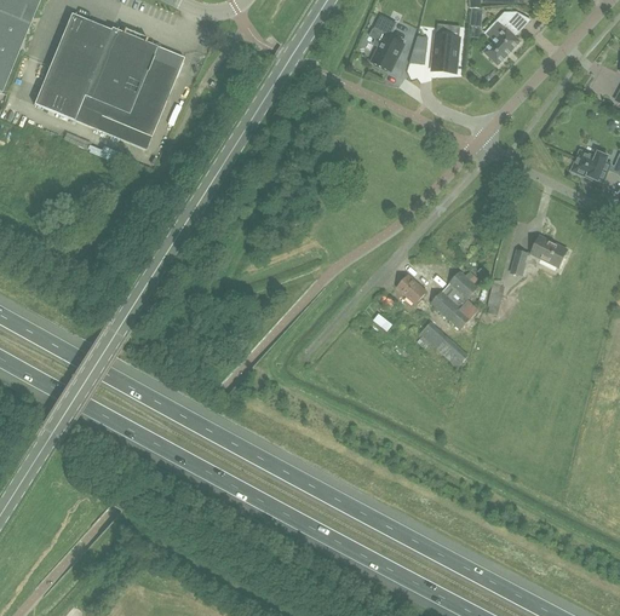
[(0,0),(0,88),(1,90),(39,0),(0,0)]
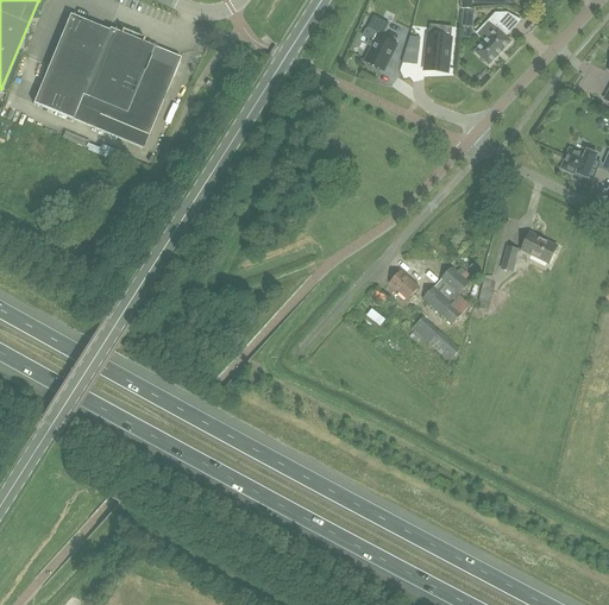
[(463,6),(462,23),(472,24),(475,7),(463,6)]
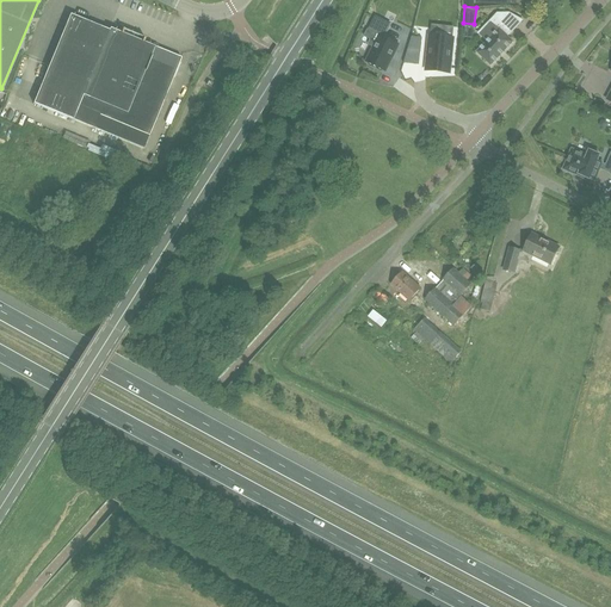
[(477,48),(476,49),(477,50),(489,61),(491,62),(492,61),(512,39),(513,38),(512,37),(512,38),(507,33),(516,25),(505,16),(511,11),(510,10),(498,11),(489,18),(501,29),(495,36),(493,32),(486,39),(477,48)]
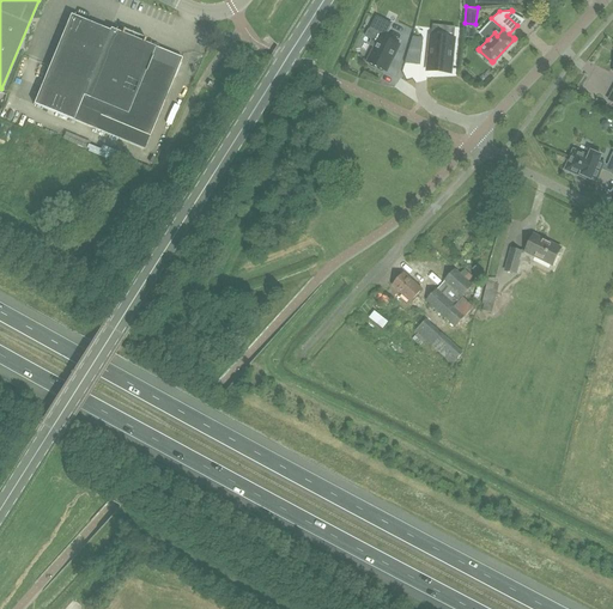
[(34,101),(73,117),(145,146),(182,55),(145,40),(146,35),(123,26),(121,30),(110,25),(109,28),(71,11),(34,101)]
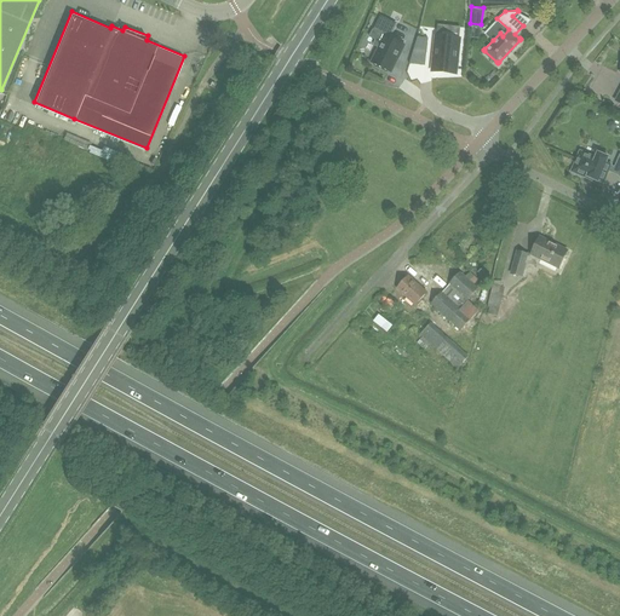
[(379,45),(372,59),(391,69),(405,42),(389,34),(391,28),(377,21),(373,27),(385,33),(379,45)]
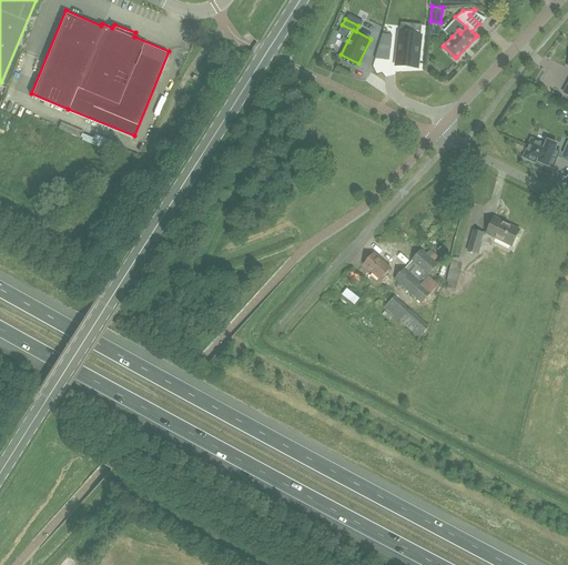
[(399,30),(396,60),(418,62),(421,33),(421,32),(399,30)]
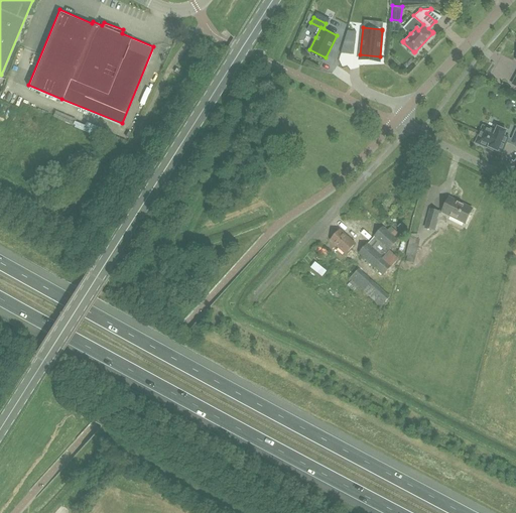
[(348,29),(344,40),(355,41),(356,30),(348,29)]
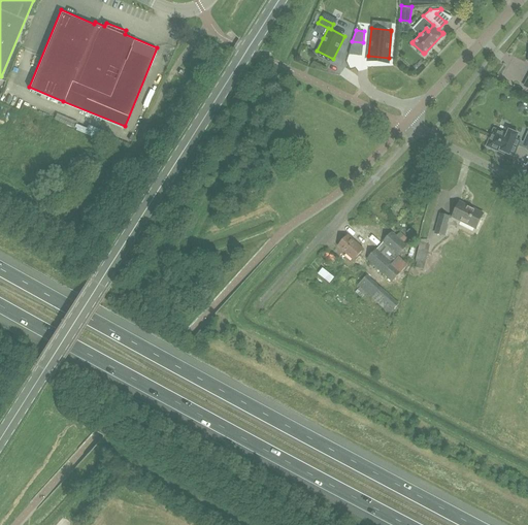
[(518,142),(527,146),(527,148),(527,129),(524,140),(520,138),(494,127),(488,143),(497,148),(498,146),(503,149),(503,150),(503,151),(504,150),(509,152),(509,151),(514,153),(518,142)]
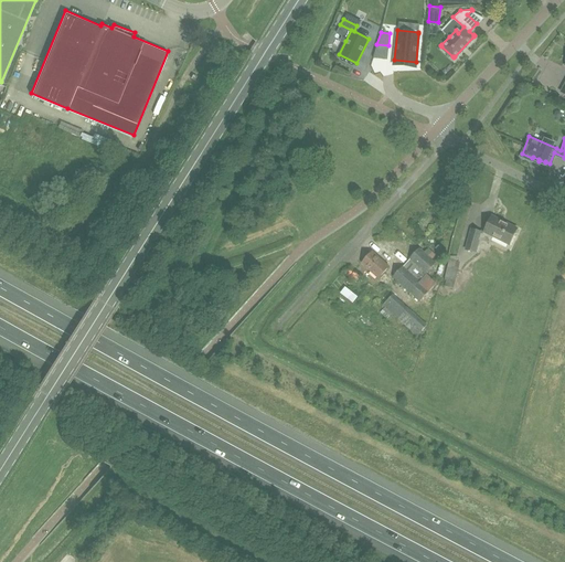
[(471,226),(466,247),(476,250),(479,237),(490,241),(493,234),(510,242),(514,232),(518,231),(516,229),(518,226),(492,213),(483,232),(481,230),(481,229),(471,226)]
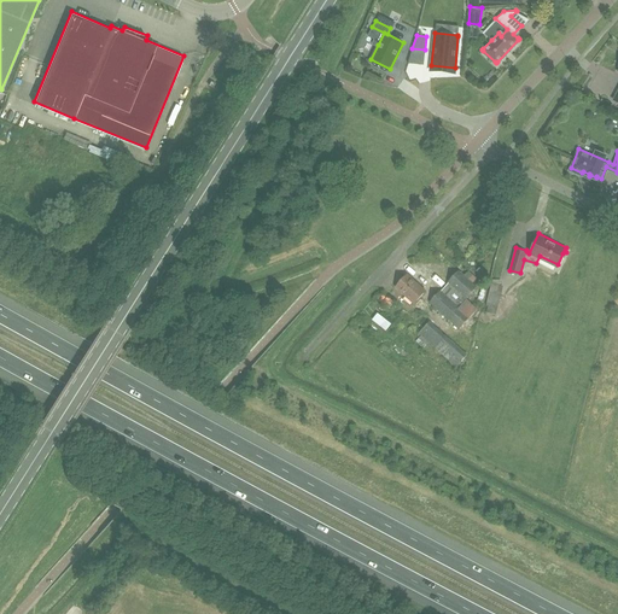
[(430,300),(459,327),(478,307),(466,296),(477,285),(459,268),(448,280),(449,281),(442,288),(441,288),(430,300)]
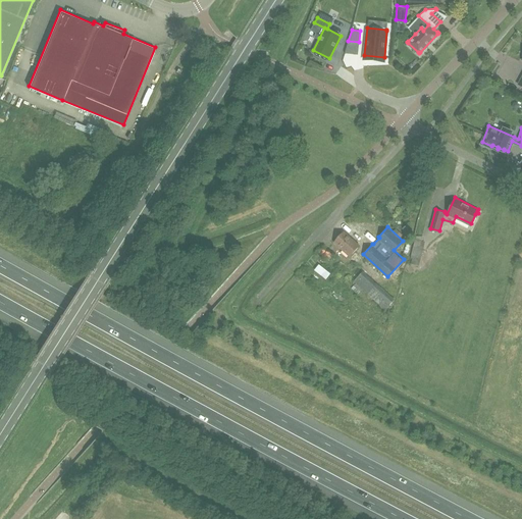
[(344,229),(334,241),(350,255),(360,244),(344,229)]
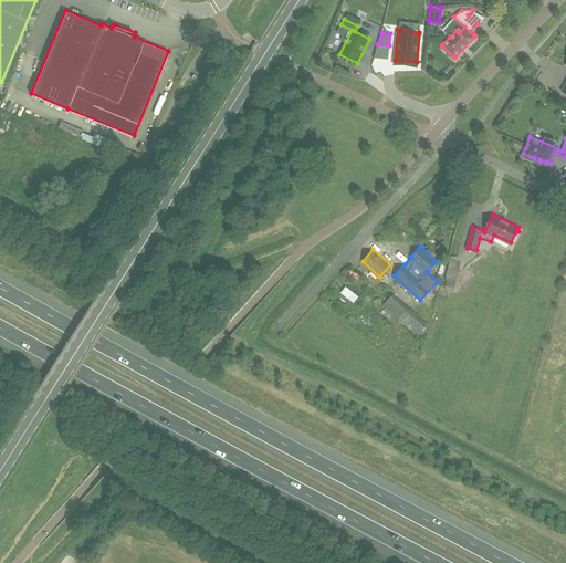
[(447,272),(457,274),(458,269),(456,269),(457,264),(448,262),(447,272)]
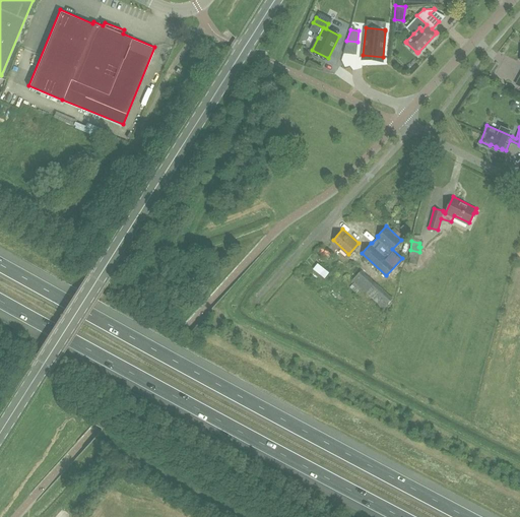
[(384,307),(393,297),(363,269),(353,279),(384,307)]
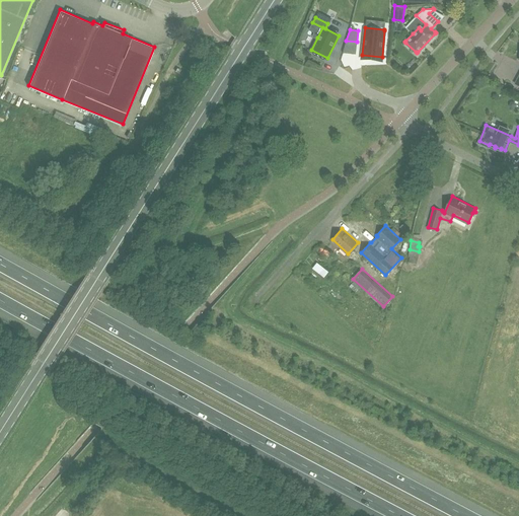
All buildings are outlined.
